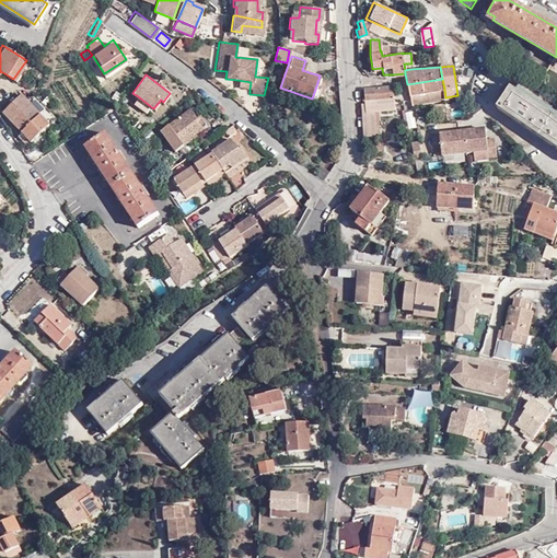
[(409,94),(444,89),(442,79),(407,84),(409,94)]
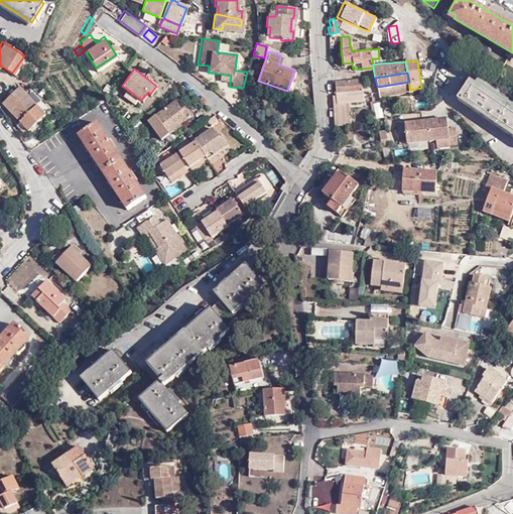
[(336,92),(361,90),(360,78),(334,81),(336,92)]
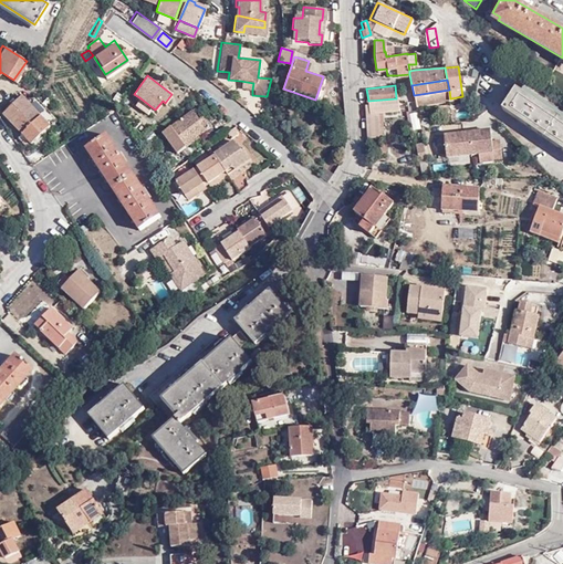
[(562,119),(515,85),(502,104),(499,107),(562,154),(562,119)]
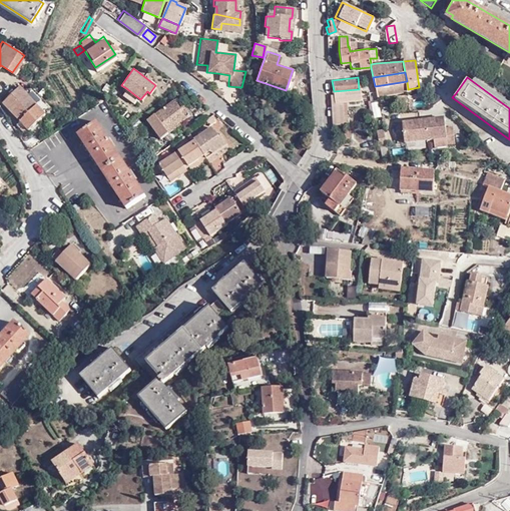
[(376,92),(376,93),(408,89),(407,81),(375,86),(376,92)]
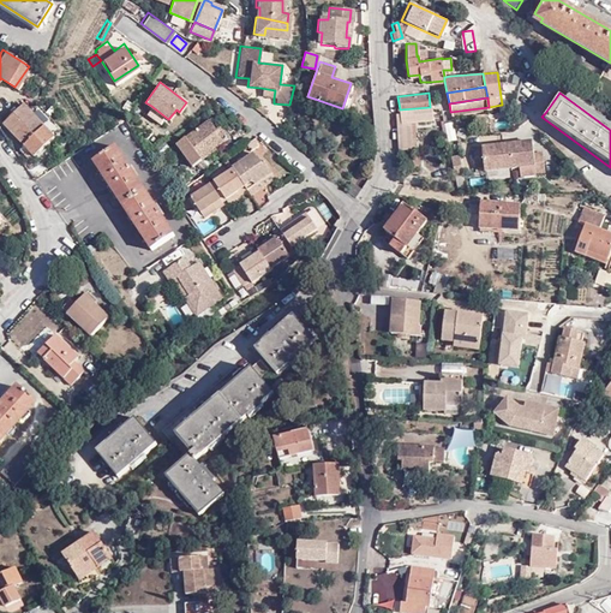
[(1,120),(29,156),(58,132),(36,106),(28,112),(21,102),(1,120)]
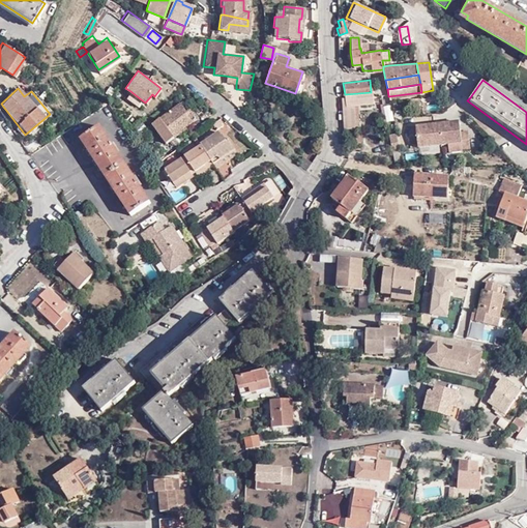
[(372,97),(371,92),(345,94),(345,95),(342,94),(343,127),(356,126),(355,105),(374,103),(374,96),(372,97)]
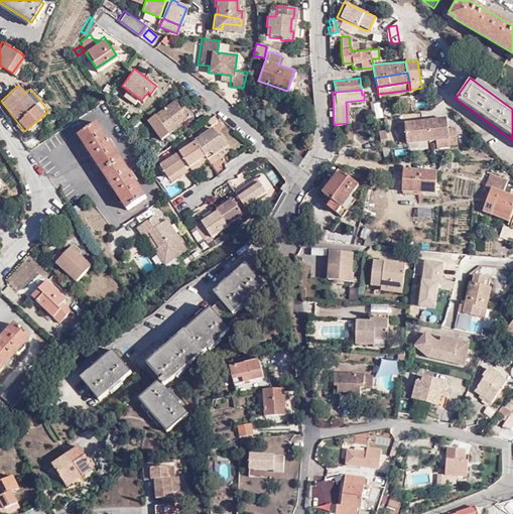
[(173,98),(178,104),(184,105),(176,95),(173,98)]
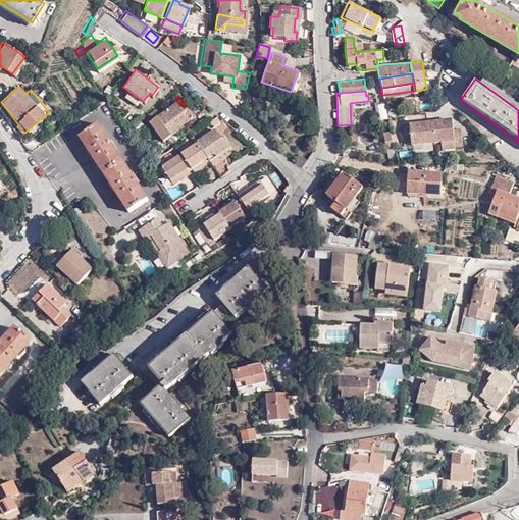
[(182,107),(180,105),(167,104),(148,119),(161,138),(180,123),(179,122),(192,113),(188,107),(183,107),(182,107)]
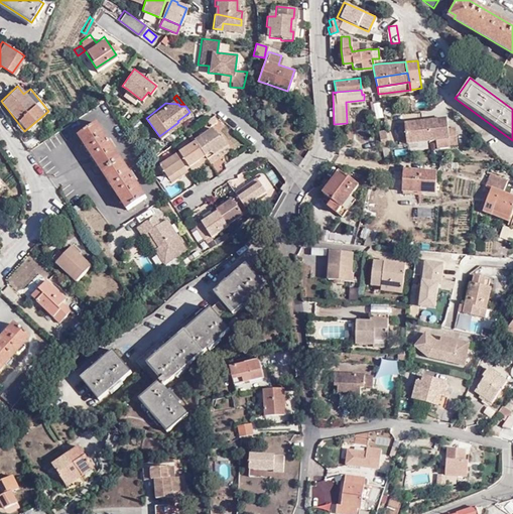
[(376,120),(374,110),(366,112),(368,121),(376,120)]
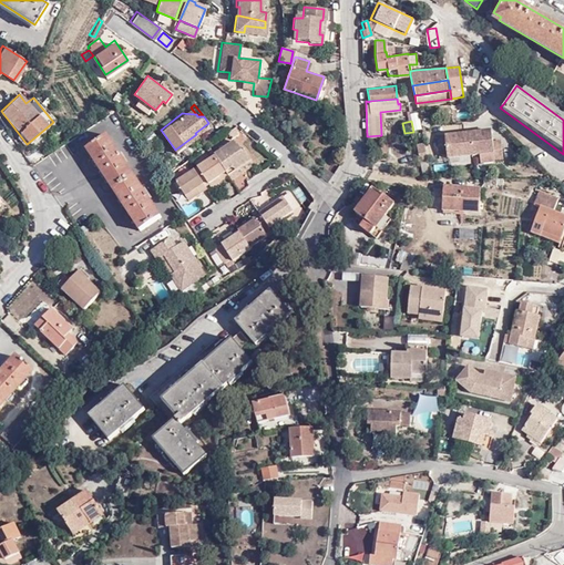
[(233,123),(226,127),(231,134),(237,130),(233,123)]
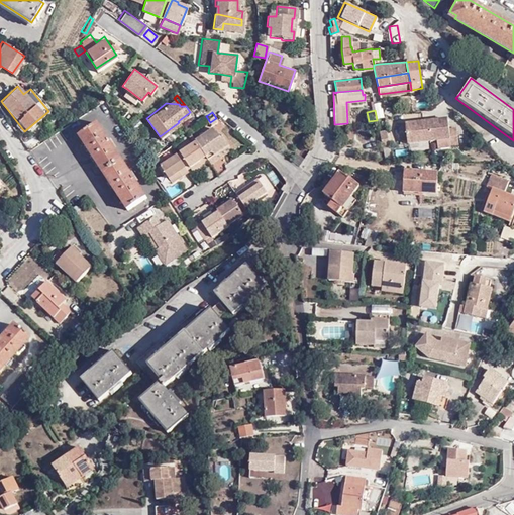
[(447,117),(397,122),(398,140),(406,139),(406,142),(448,138),(449,144),(457,143),(455,126),(448,127),(447,117)]
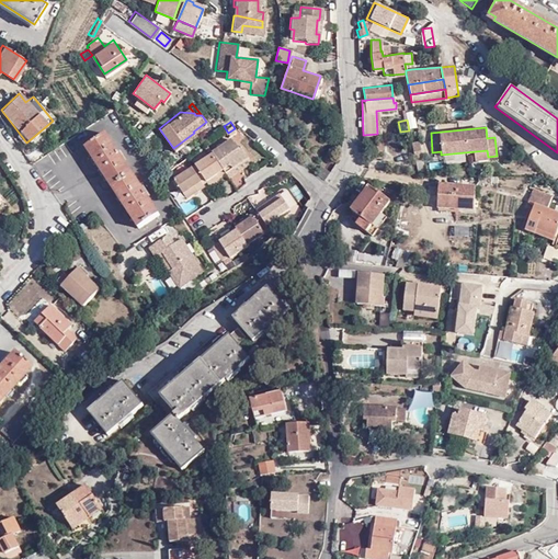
[(161,212),(109,130),(88,144),(140,225),(161,212)]
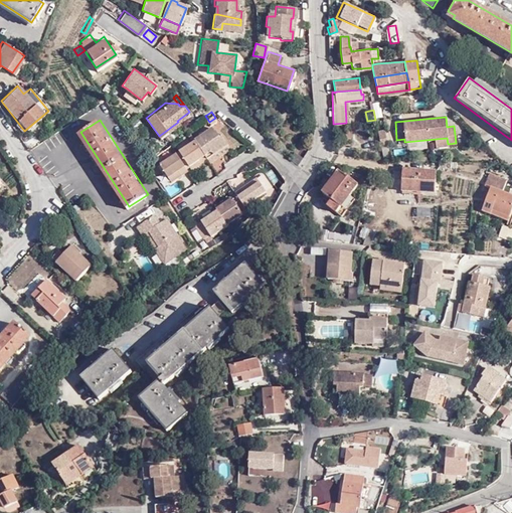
[(211,125),(194,137),(194,138),(197,142),(206,155),(226,141),(220,133),(211,125)]
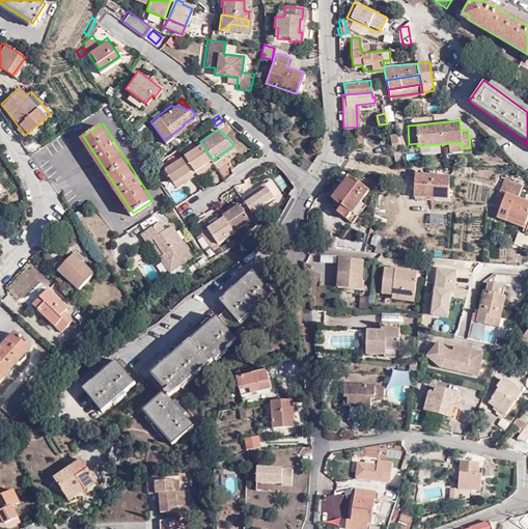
[(392,148),(398,147),(396,131),(389,133),(392,148)]
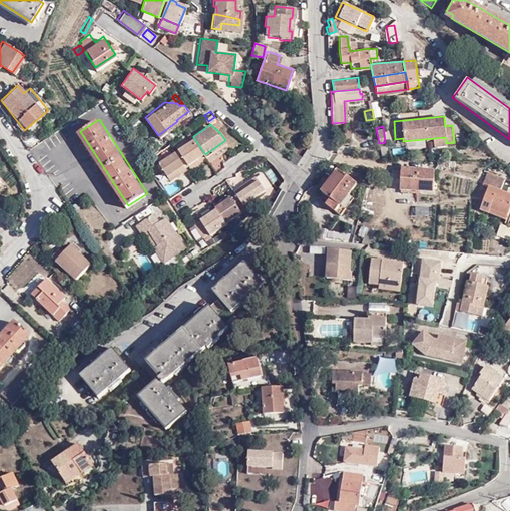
[(198,160),(205,155),(205,154),(196,141),(193,137),(193,136),(177,148),(187,163),(196,157),(198,160)]
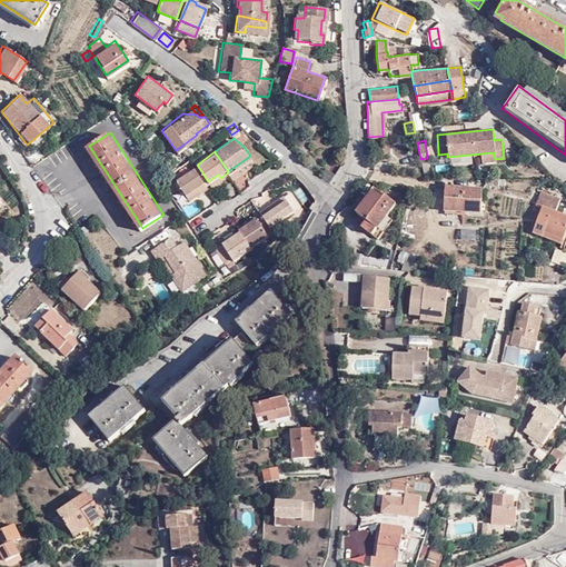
[(515,155),(508,151),(505,158),(513,161),(515,155)]
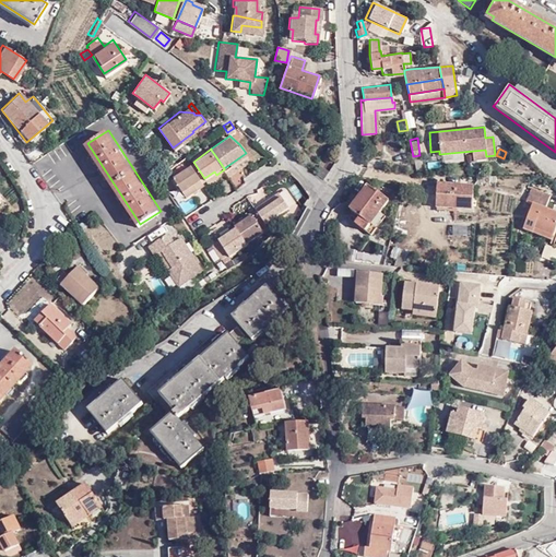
[(224,169),(227,174),(249,158),(246,153),(224,168),(224,169)]
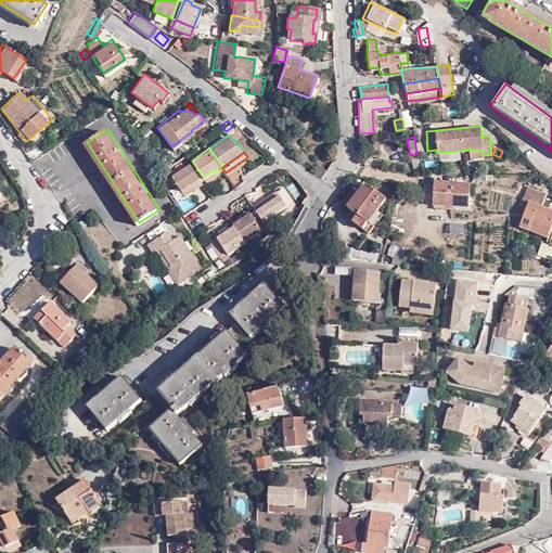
[(416,154),(410,155),(412,168),(420,168),(416,154)]
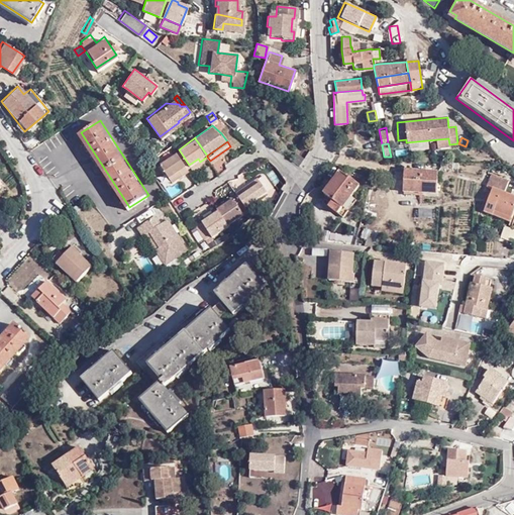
[(299,163),(303,156),(296,148),(291,156),(299,163)]
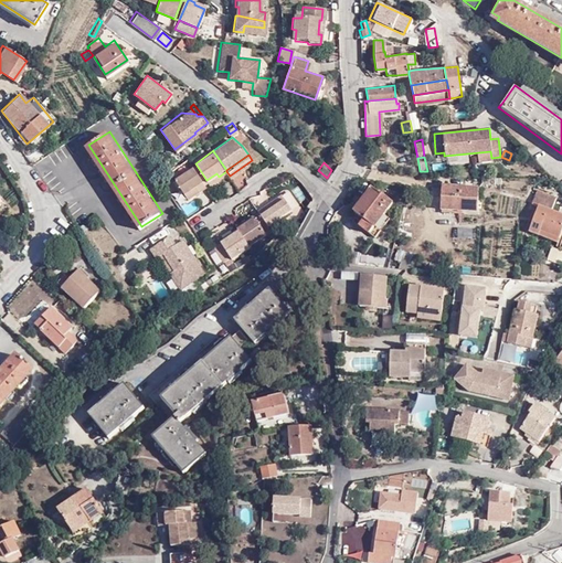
[(192,166),(203,182),(207,180),(195,163),(192,165),(192,166)]
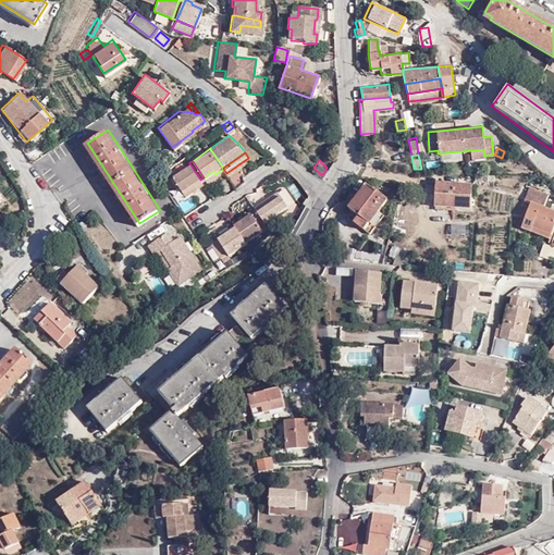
[(183,194),(201,182),(189,163),(172,175),(183,194)]
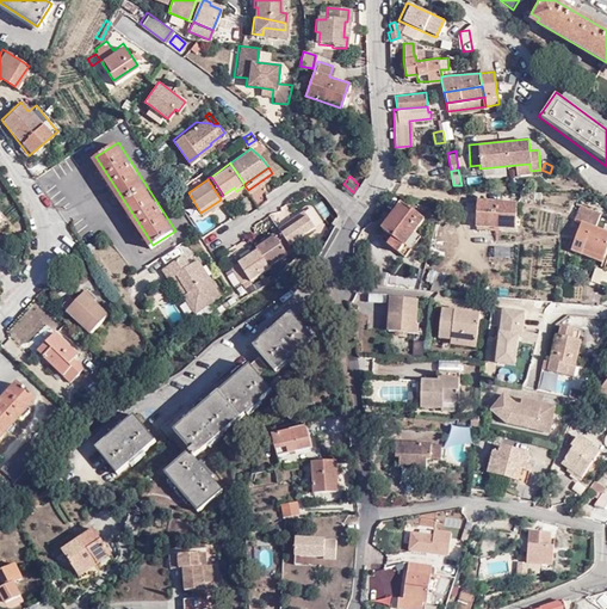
[(494,189),(509,190),(508,180),(493,183),(494,189)]
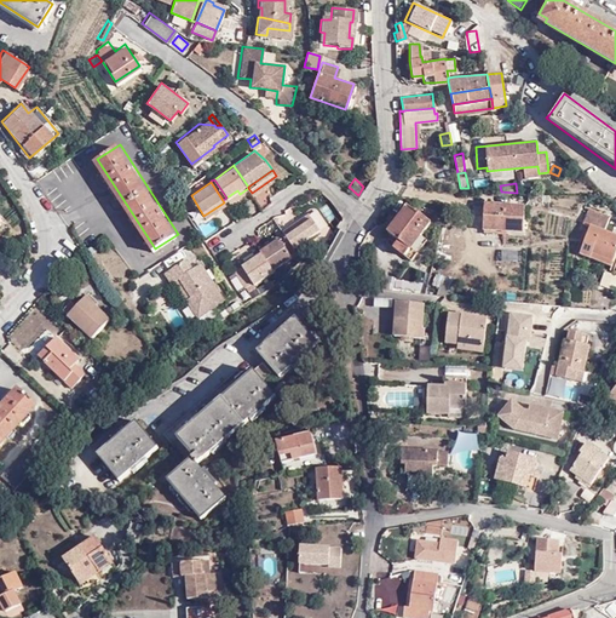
[(241,195),(240,194),(237,190),(226,198),(230,204),(241,195)]
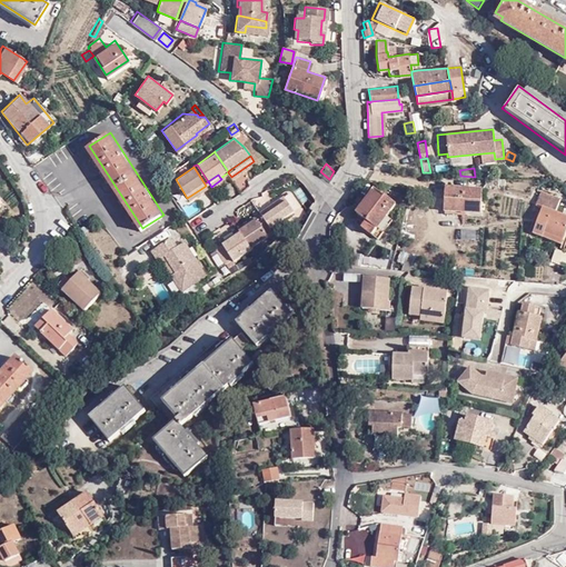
[(479,217),(482,188),(444,186),(442,215),(479,217)]
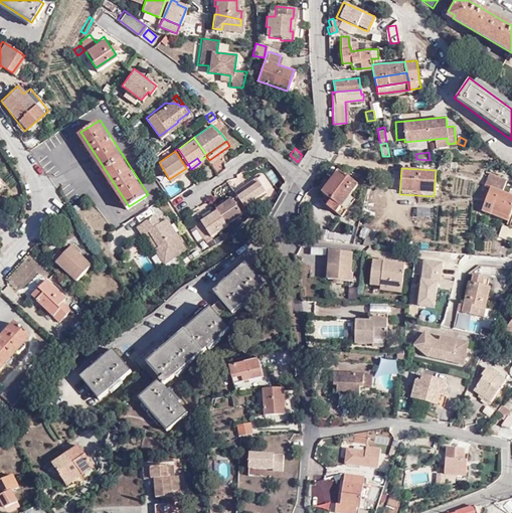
[(480,209),(489,213),(491,209),(508,216),(511,206),(511,195),(500,191),(505,180),(488,172),(483,185),(488,186),(489,187),(480,209)]
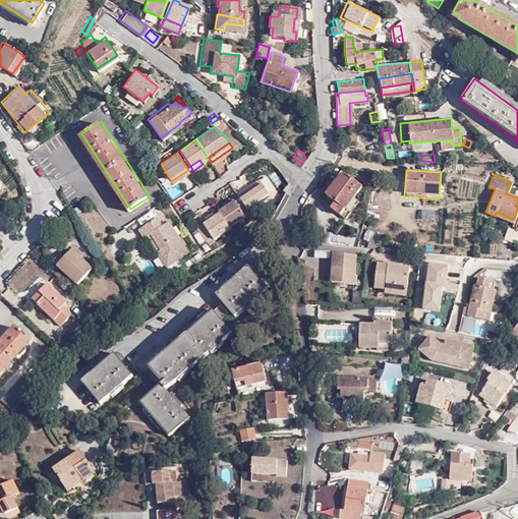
[(341,175),(323,199),(333,208),(330,212),(342,220),(357,199),(353,195),(360,186),(351,178),(348,180),(341,175)]
